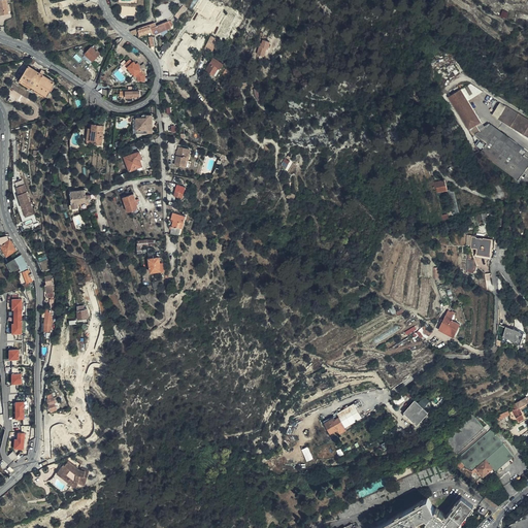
[(9,8),(9,2),(4,3),(4,0),(0,0),(0,5),(2,6),(3,11),(3,13),(7,13),(7,8),(9,8)]
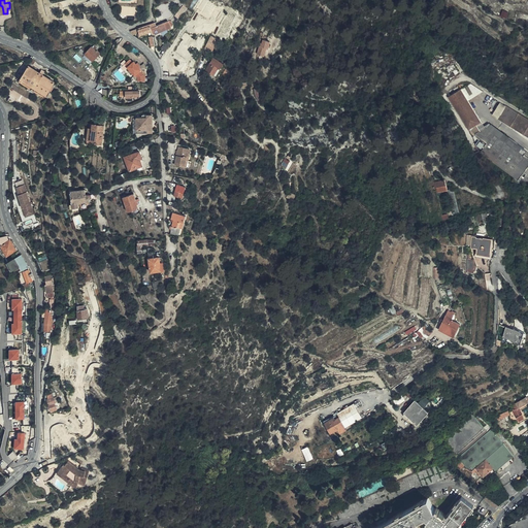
[(178,18),(186,8),(182,5),(174,14),(178,18)]
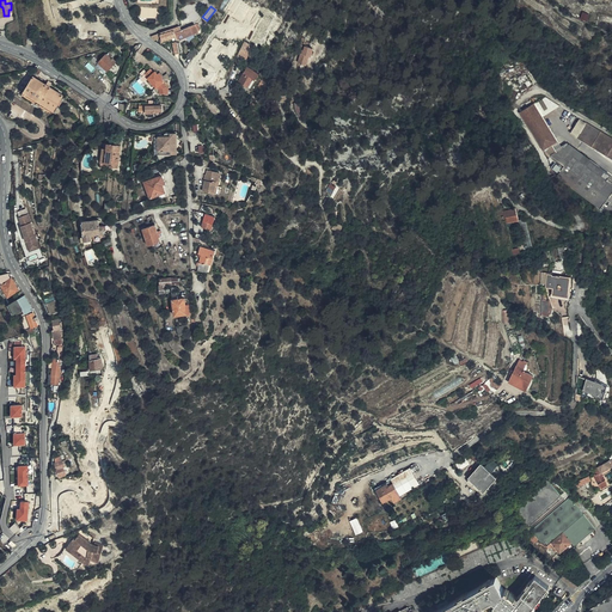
[(93,20),(98,18),(93,8),(86,12),(87,14),(90,13),(93,20)]
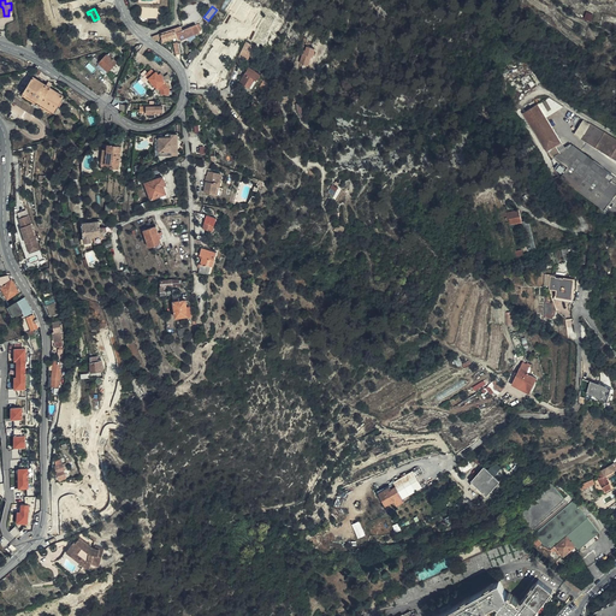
[(181,30),(176,33),(179,40),(199,31),(195,24),(181,30)]
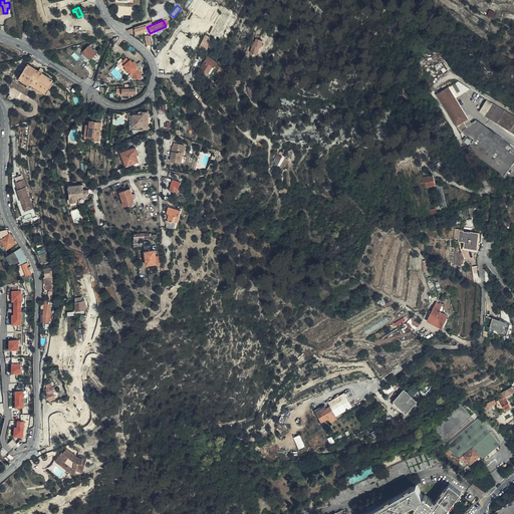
[(147,27),(146,23),(133,28),(125,30),(127,34),(133,32),(134,35),(138,38),(144,36),(148,34),(147,27)]
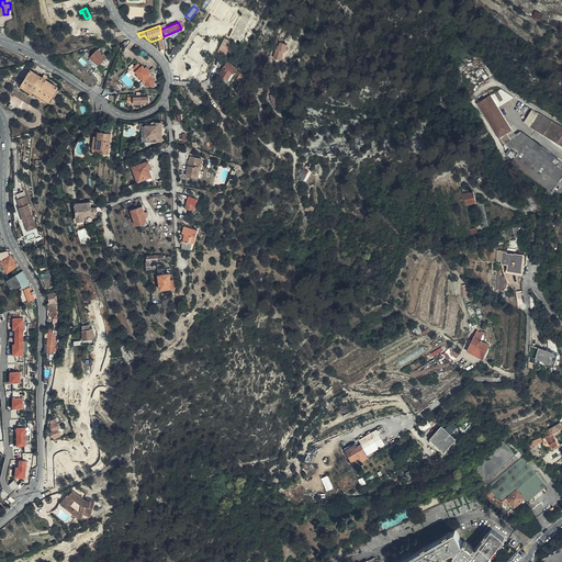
[(231,40),(224,36),(217,49),(224,53),(231,40)]
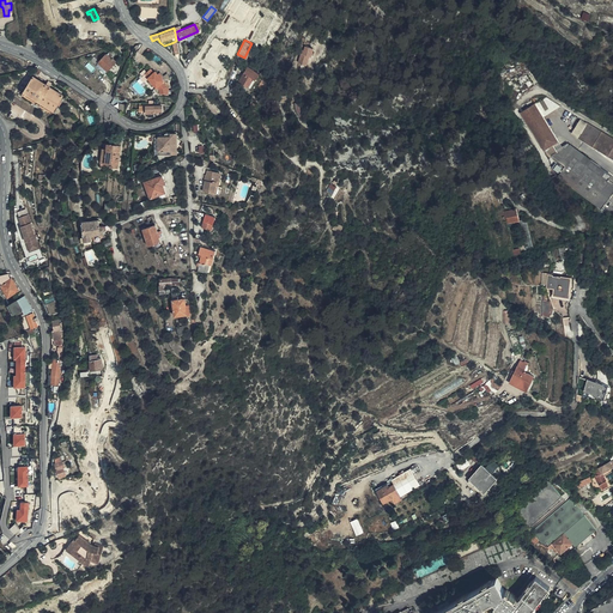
[(198,52),(194,49),(192,47),(186,56),(190,60),(198,52)]
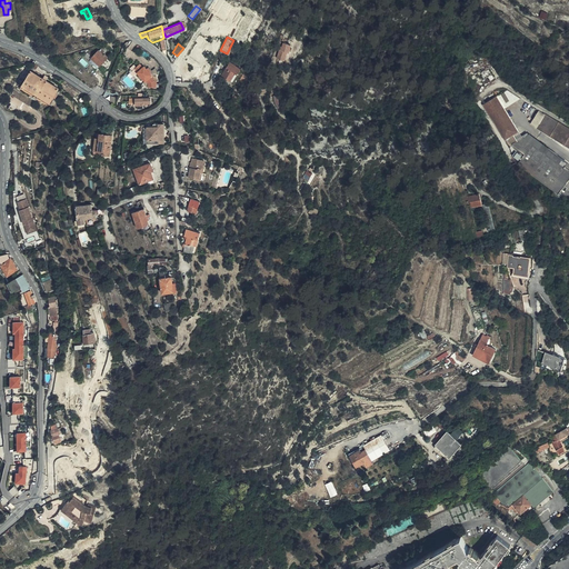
[(290,47),(283,45),(282,49),(280,49),(277,59),(283,61),(286,52),(288,53),(290,47)]
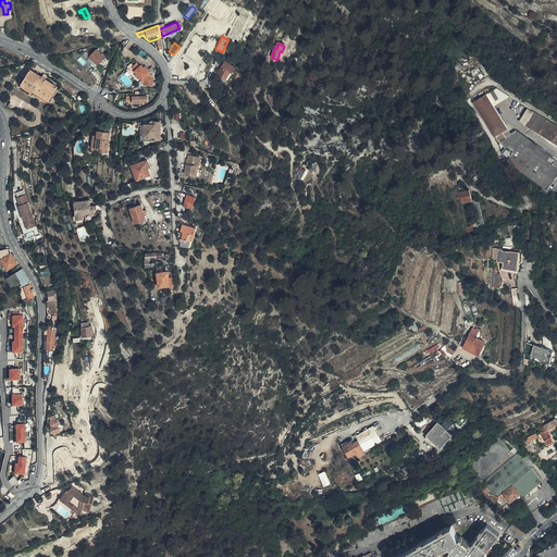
[(97,49),(90,58),(98,64),(106,57),(102,53),(102,54),(97,49)]
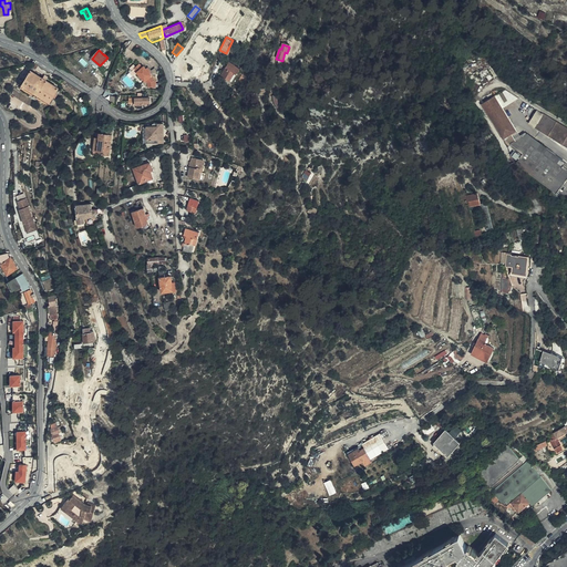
[(92,59),(90,61),(98,68),(100,65),(92,59)]
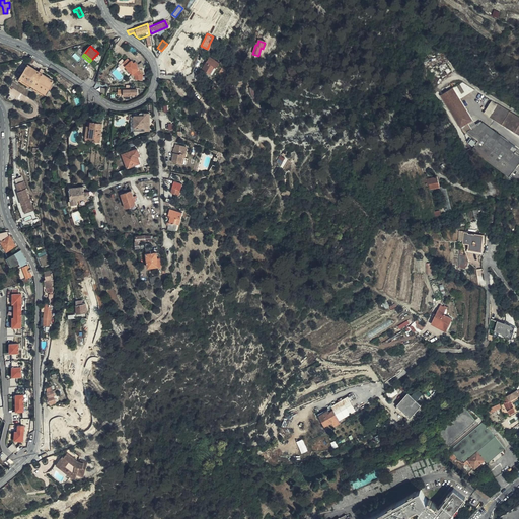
[(200,68),(208,73),(213,66),(215,67),(218,63),(208,56),(200,68)]
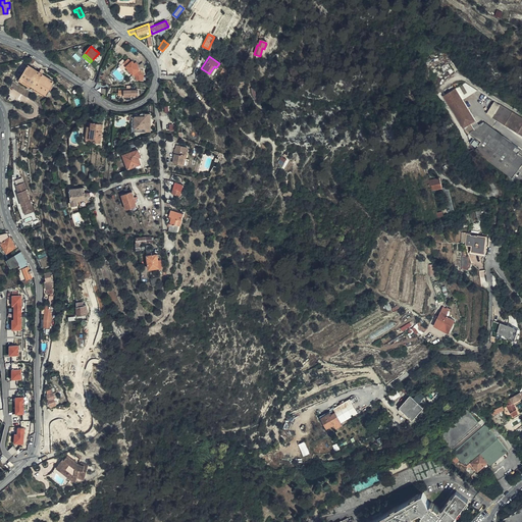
[(131,62),(128,58),(123,62),(126,65),(125,66),(127,68),(131,72),(132,73),(133,72),(134,73),(137,76),(139,68),(138,66),(139,65),(136,62),(135,63),(133,61),(131,62)]
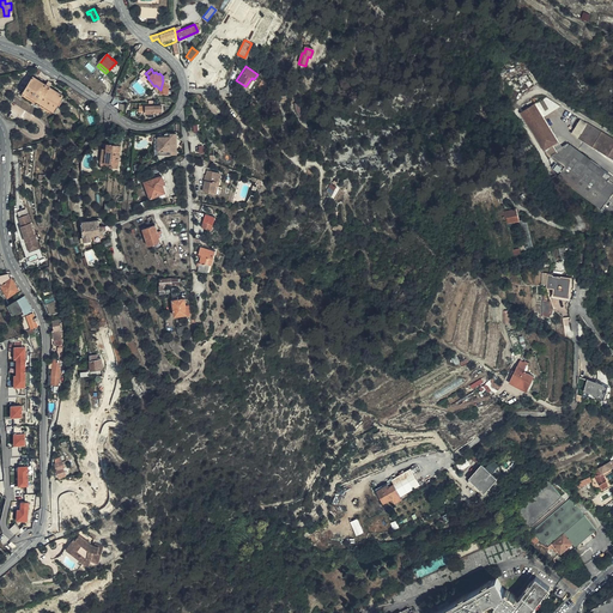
[(47,84),(34,76),(24,91),(54,110),(64,95),(50,86),(47,84)]
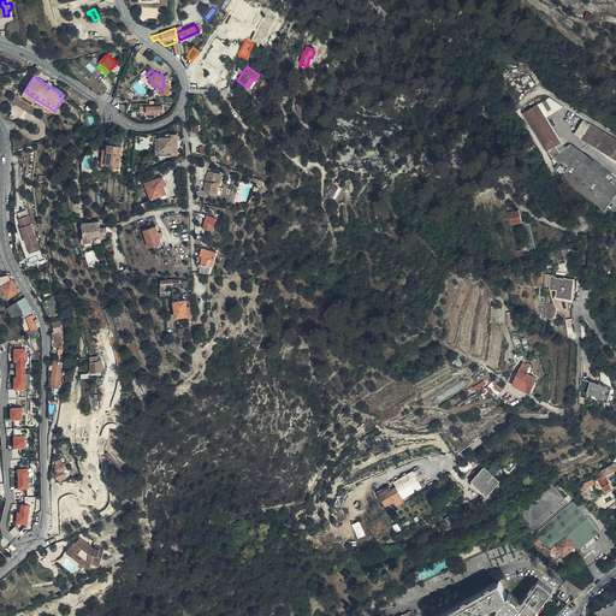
[(170,80),(164,81),(161,90),(160,94),(167,96),(170,89),(171,87),(170,80)]
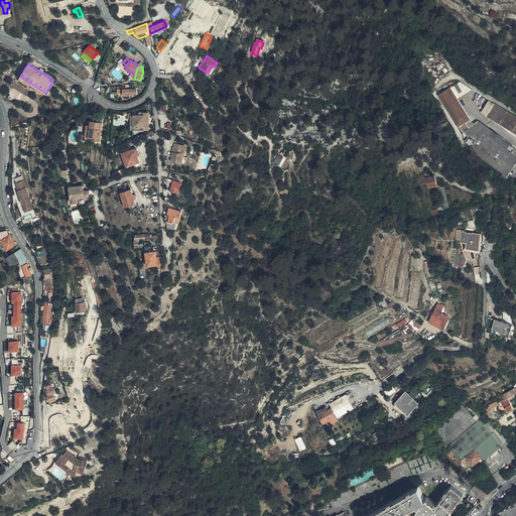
[(63,79),(62,80),(63,81),(62,82),(69,88),(75,96),(79,94),(73,85),(63,79)]
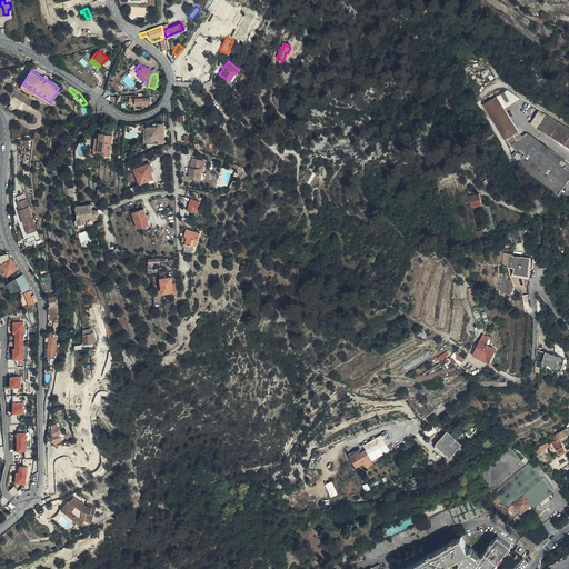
[(32,108),(32,107),(36,101),(13,88),(10,95),(32,108)]
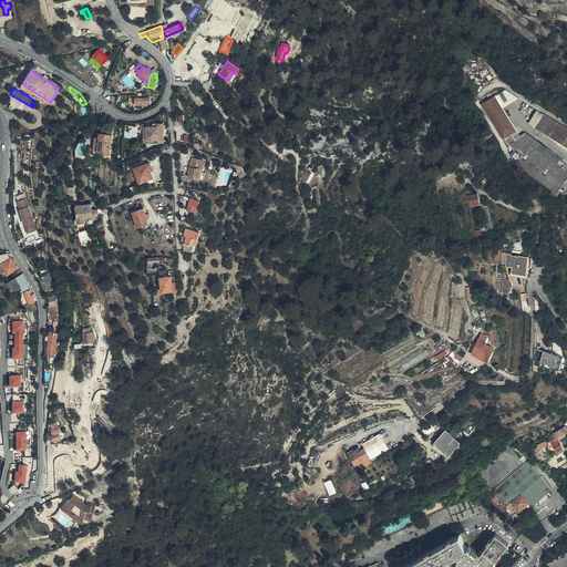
[(82,106),(82,105),(75,96),(69,90),(68,92),(74,100),(80,107),(82,106)]
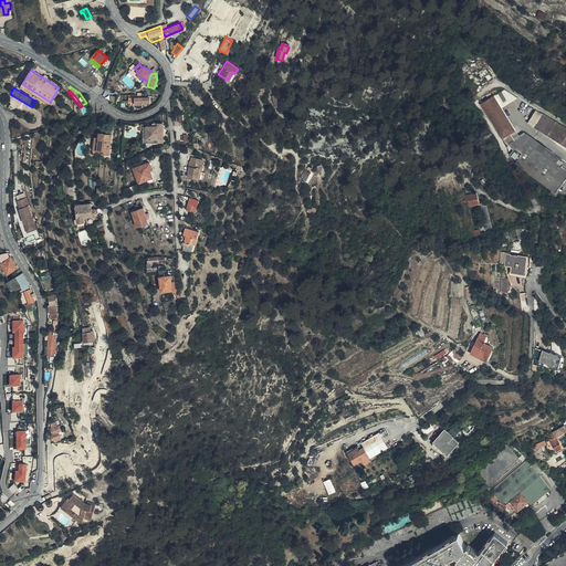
[(102,96),(109,102),(114,93),(105,91),(102,96)]
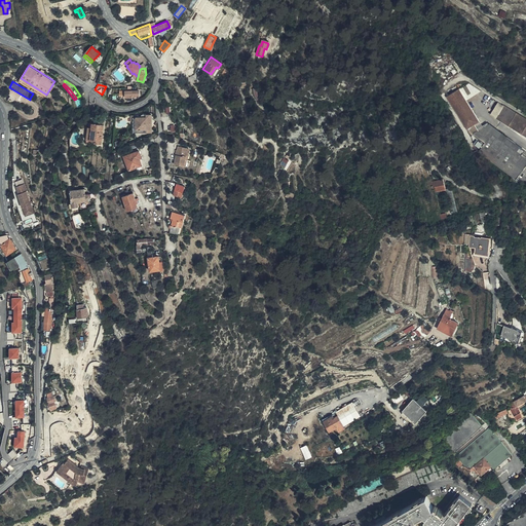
[(470,109),(455,90),(450,92),(444,97),(464,129),(474,124),(479,121),(472,110),(470,109)]
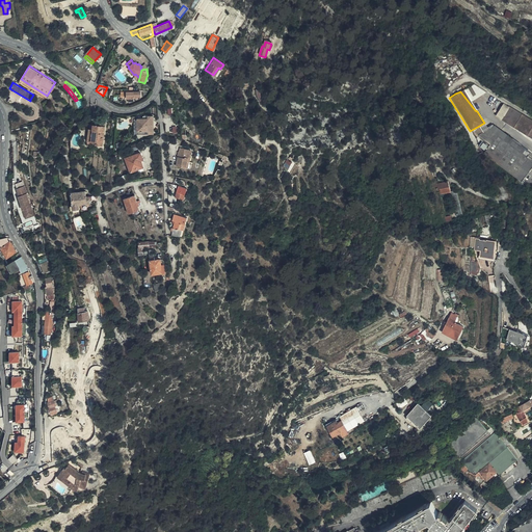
[(531,121),(504,104),(496,116),(531,138),(531,121)]
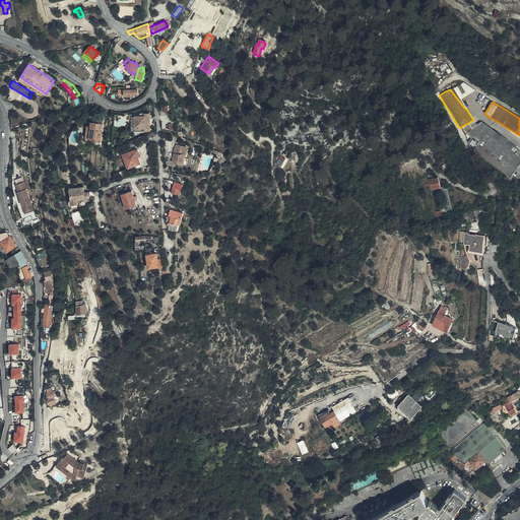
[(140,116),(135,116),(135,131),(145,131),(145,128),(150,128),(150,114),(140,113),(140,116)]
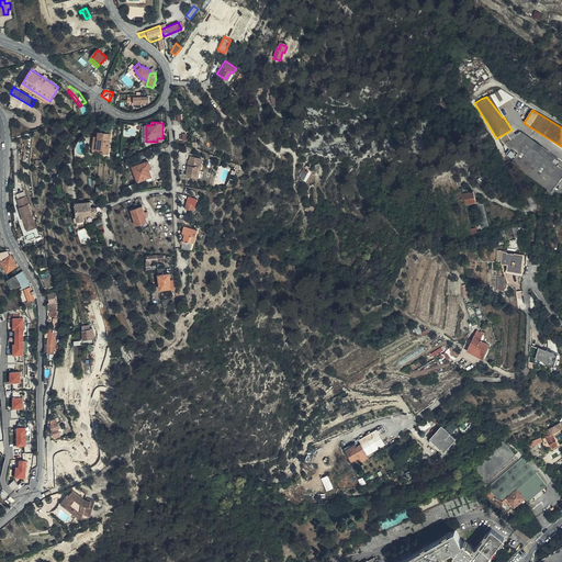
[(98,145),(98,149),(103,150),(103,153),(109,154),(112,130),(108,130),(108,132),(105,132),(100,132),(99,136),(94,135),(93,144),(98,145)]
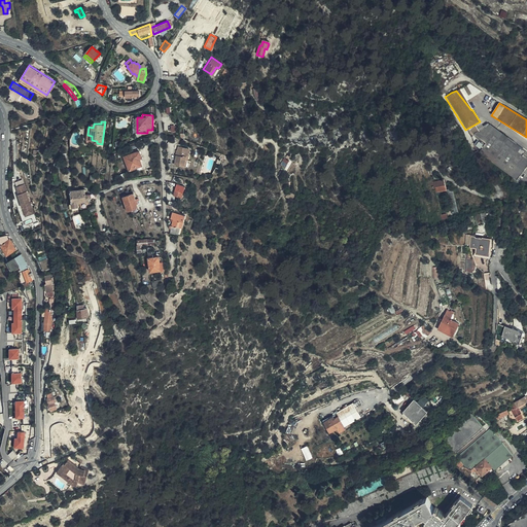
[(475,125),(465,130),(469,136),(470,137),(479,131),(475,125)]
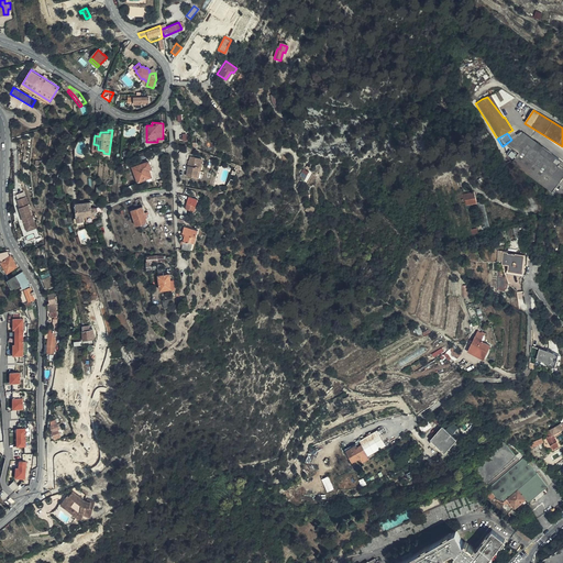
[(532,147),(525,142),(509,163),(550,192),(562,175),(562,169),(556,165),(532,147)]
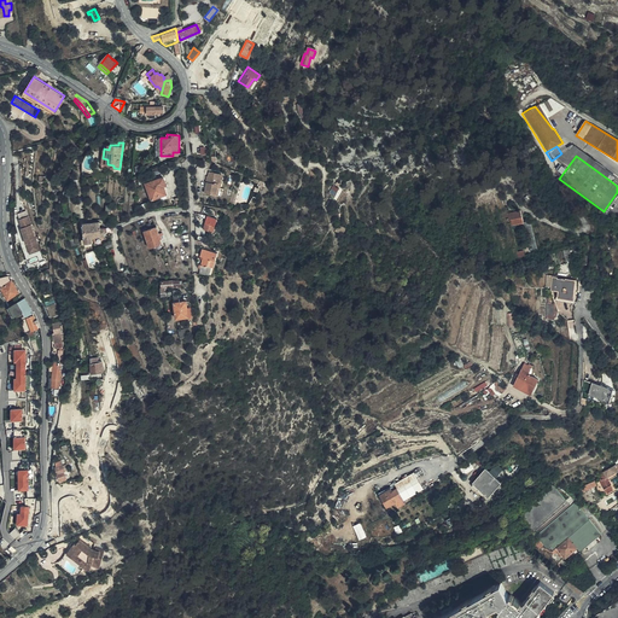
[(588,156),(584,162),(611,181),(614,175),(588,156)]
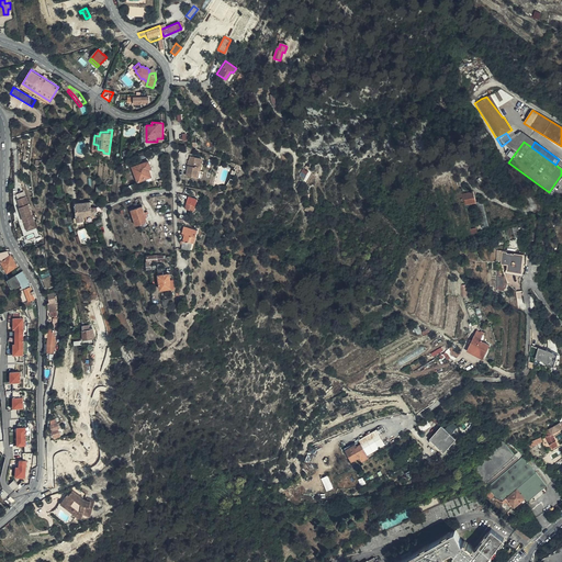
[(189,156),(188,160),(190,160),(189,166),(187,166),(186,176),(195,178),(197,170),(199,170),(200,163),(199,163),(200,158),(189,156)]
